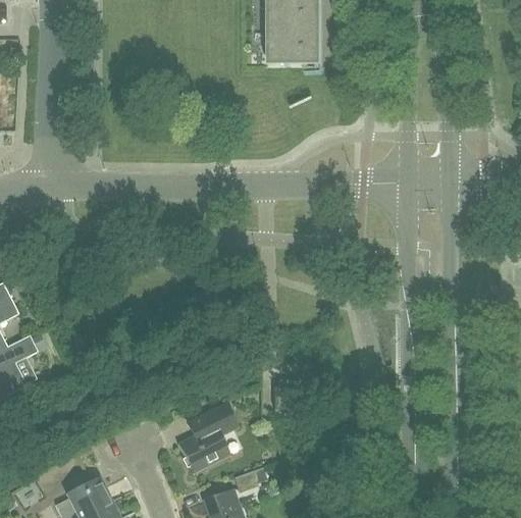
[(269,0),(270,65),(318,65),(317,0),(269,0)]
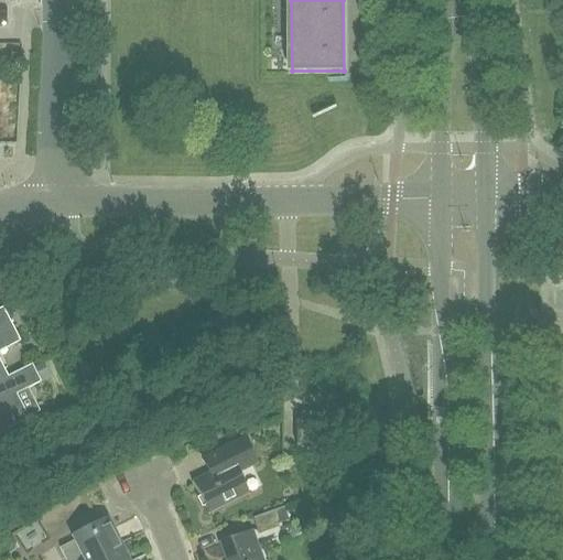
[(0,377),(9,374),(0,356),(0,347),(21,338),(3,304),(0,305),(0,377)]
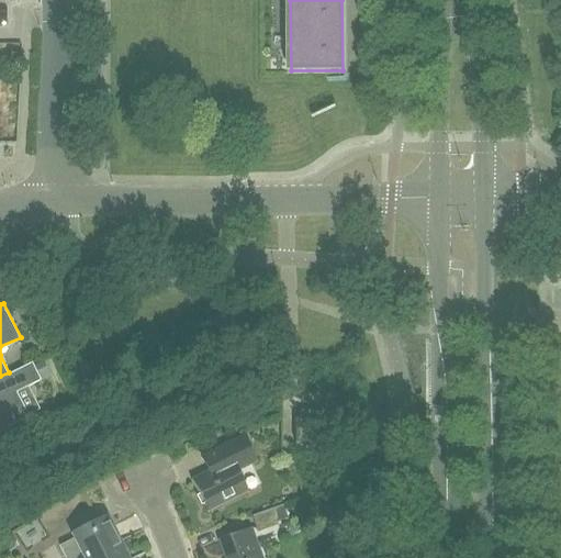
[(0,376),(0,427),(30,414),(17,389),(41,377),(32,360),(9,372),(0,376)]
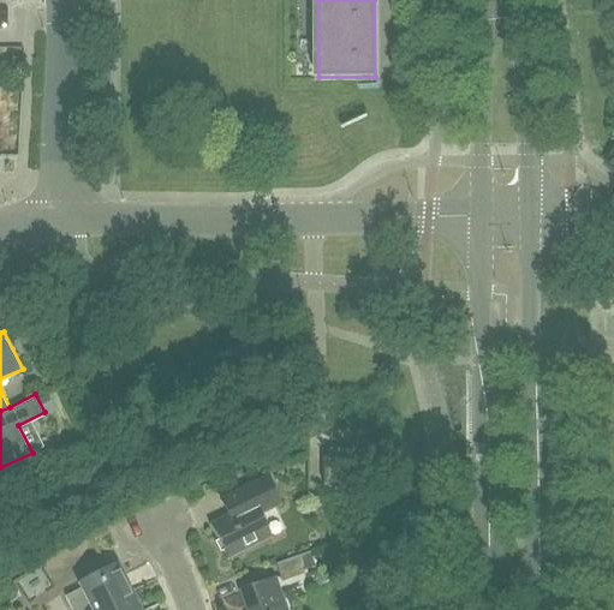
[(325,482),(327,482),(351,482),(351,477),(358,477),(358,446),(329,446),(329,453),(325,453),(325,482)]
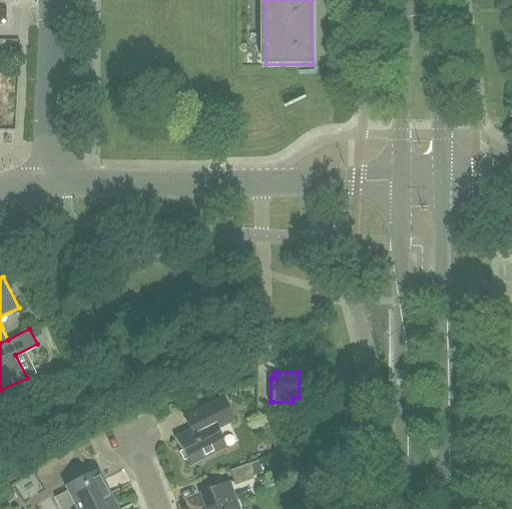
[(223,394),(202,404),(208,417),(175,434),(190,464),(226,446),(217,427),(235,418),(223,394)]
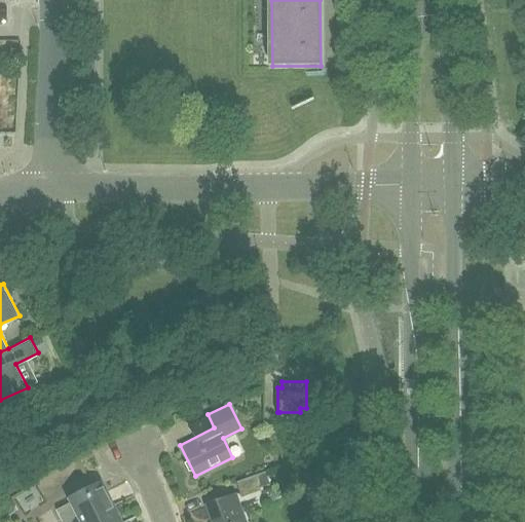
[(266,471),(236,481),(240,492),(270,482),(266,471)]
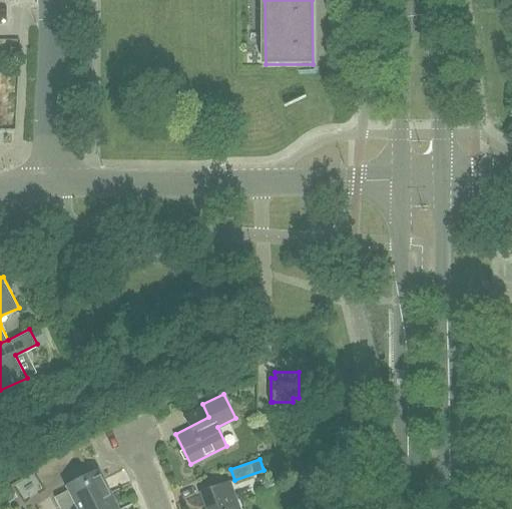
[(118,508),(98,467),(66,483),(68,488),(56,494),(63,508),(118,508)]
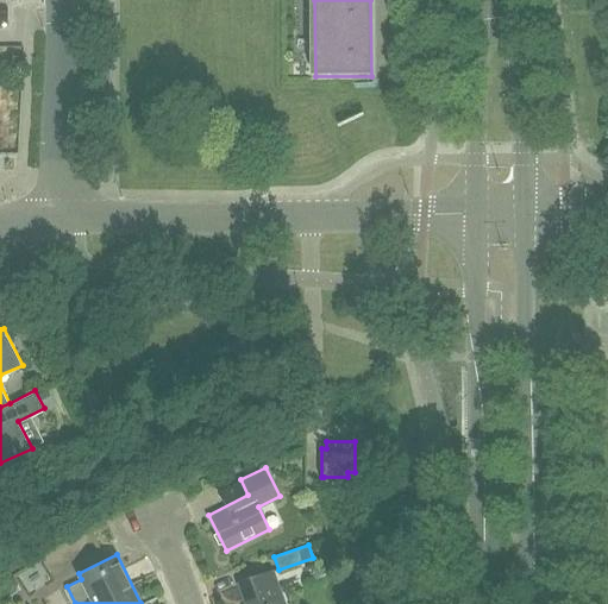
[(245,603),(286,603),(274,568),(238,582),(245,603)]
